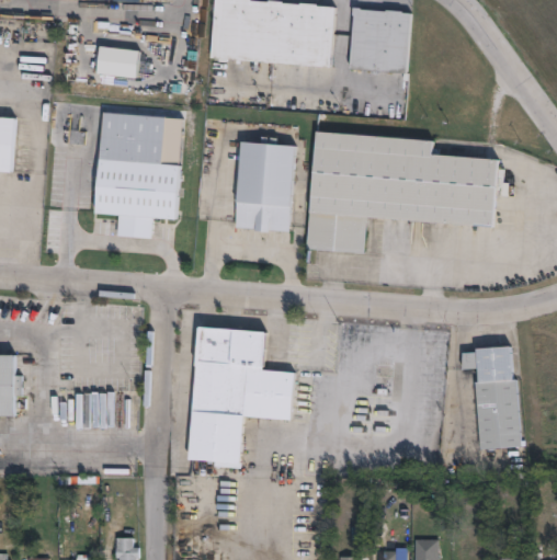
[(251,0),(270,2),(270,0),(283,1),(283,3),(300,4),(302,3),(318,4),(318,6),(336,7),(331,67),(213,58),(212,58),(215,0),(251,0)]
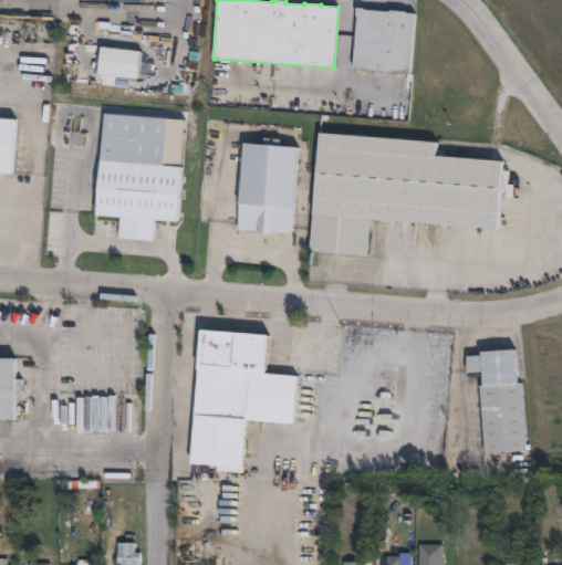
[(365,10),(392,12),(392,10),(406,11),(406,12),(412,12),(415,13),(410,75),(409,74),(353,70),(357,16),(356,16),(357,8),(365,8),(365,10)]
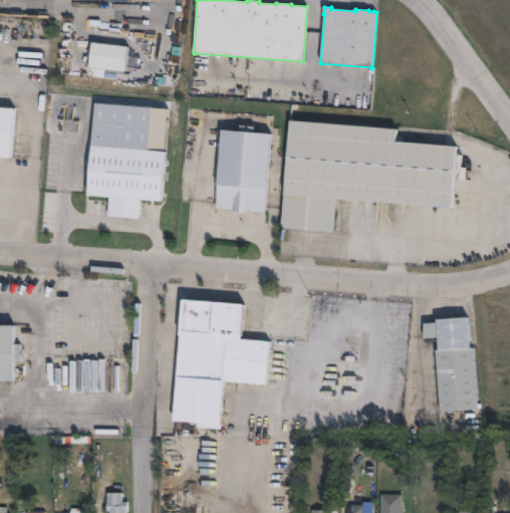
[(149,150),(164,151),(160,201),(137,200),(136,219),(104,217),(105,197),(87,195),(94,103),(152,107),(149,150)]
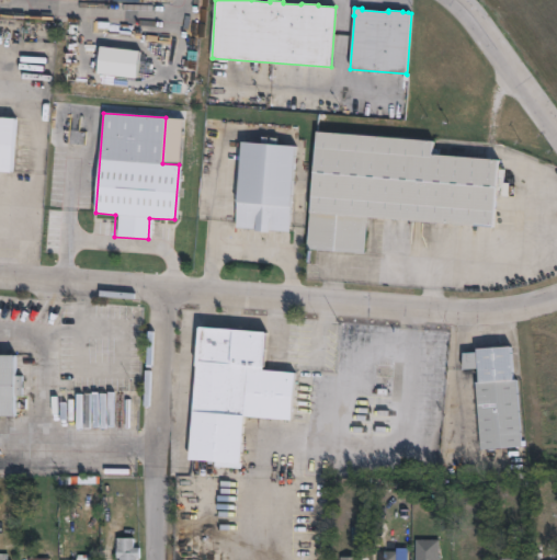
[(0,115),(14,117),(11,172),(0,171),(0,115)]
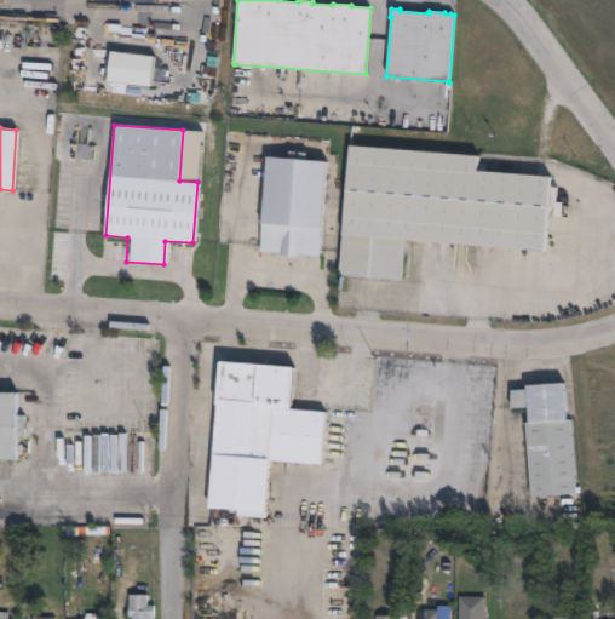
[(550,176),(544,251),(403,240),(400,280),(340,275),(337,275),(340,234),(343,234),(344,215),(350,145),(478,155),(477,170),(523,173),(550,176)]
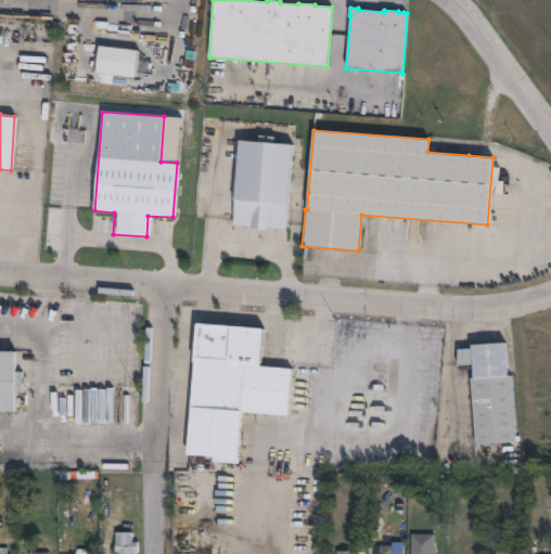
[(295,144),(289,232),(231,227),(238,140),(295,144)]
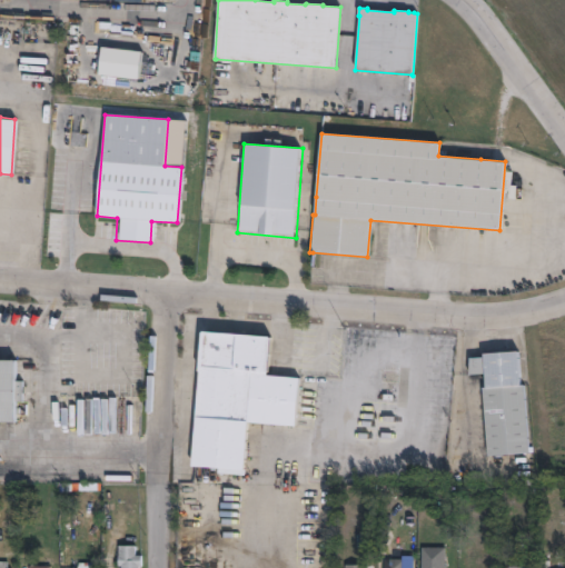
[(266,337),(263,371),(260,371),(260,375),(293,378),(288,425),(241,421),(237,469),(234,469),(234,475),(207,472),(208,467),(186,465),(198,330),(266,337)]
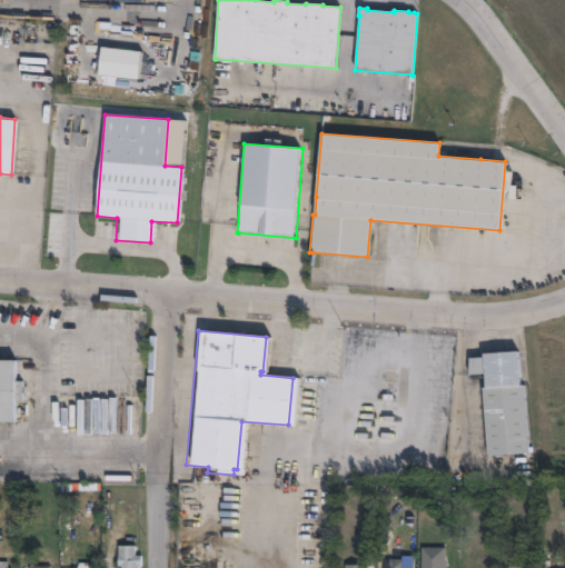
[(515,348),(518,382),(519,382),(525,450),(519,450),(483,454),(478,385),(483,385),(482,370),(464,371),(465,356),(481,354),(481,351),(515,348)]
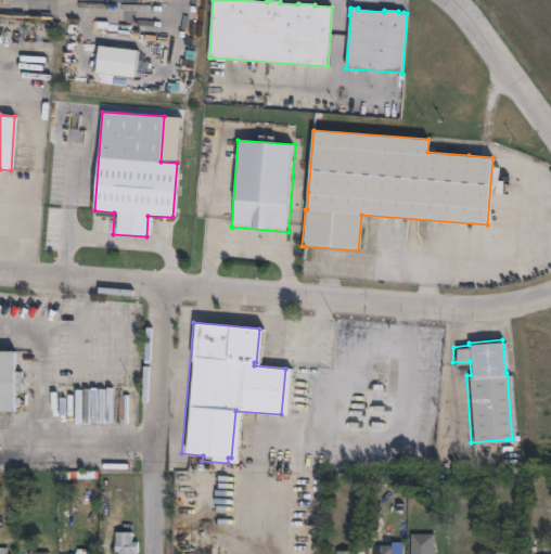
[(0,351),(14,351),(14,412),(0,411),(0,351)]
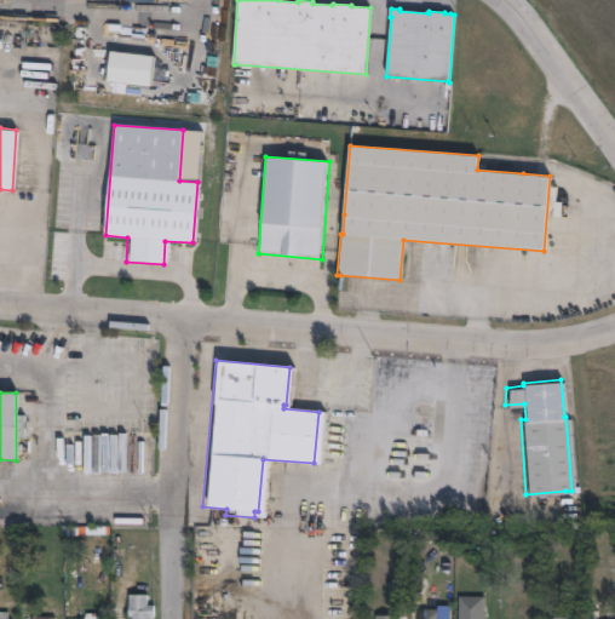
[(149,603),(149,615),(145,615),(144,618),(126,618),(127,614),(124,614),(124,592),(143,592),(142,603),(149,603)]
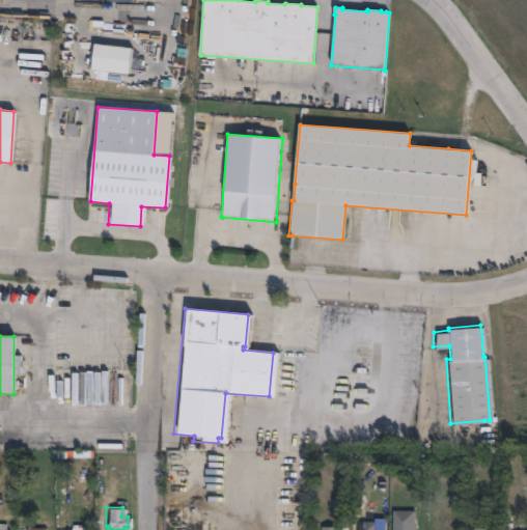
[(389,529),(391,507),(413,508),(412,529),(389,529)]
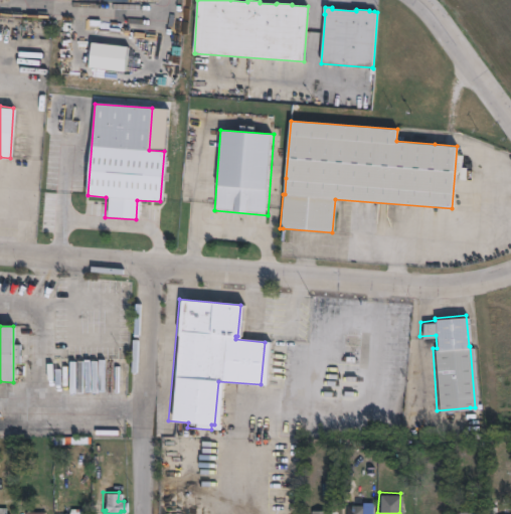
[(364,505),(364,513),(345,513),(345,505),(364,505)]
